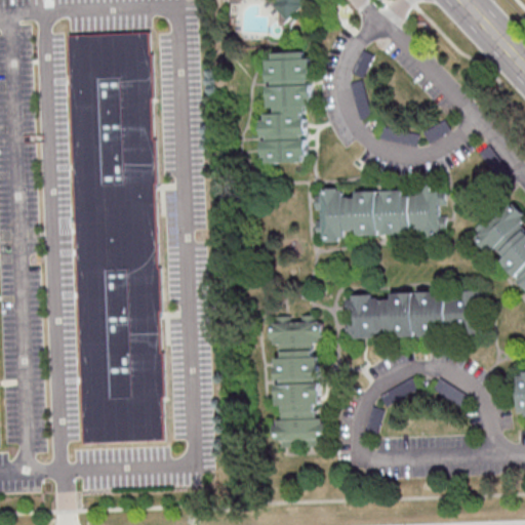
[(65,30),(157,27),(173,450),(80,453),(65,30)]
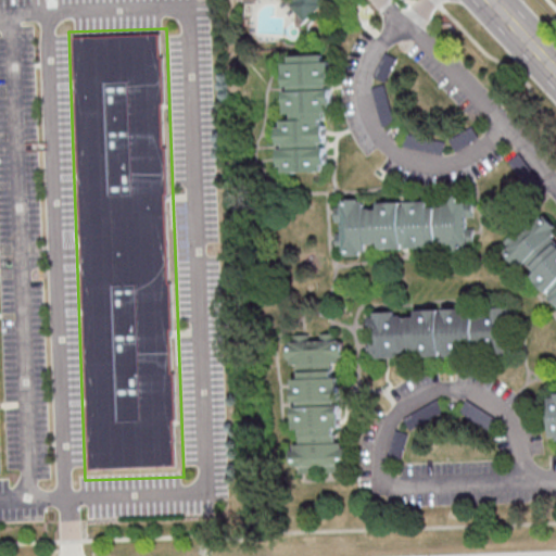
[(285,57),(329,55),(331,179),(283,180),(285,57)]
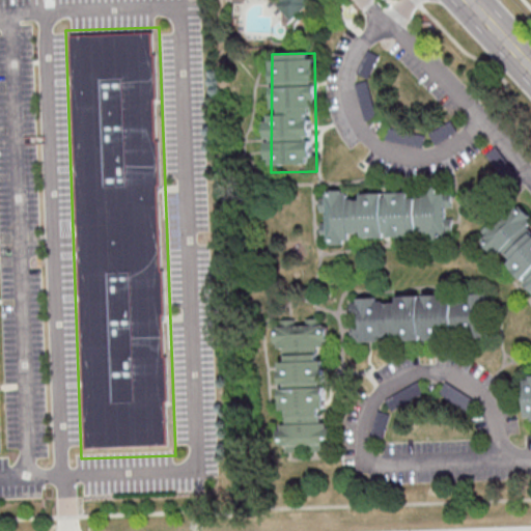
[(331,244),(331,241),(329,241),(329,238),(323,238),(322,223),(329,223),(328,213),(322,214),(320,198),(328,198),(328,194),(329,194),(329,191),(343,190),(343,194),(350,194),(350,199),(357,198),(357,200),(363,200),(363,193),(386,192),(386,196),(390,196),(390,192),(412,192),(413,197),(418,197),(418,196),(426,196),(425,190),(430,190),(430,187),(446,187),(446,189),(448,189),(448,194),(454,194),(454,207),(448,207),(449,219),(455,219),(455,232),(449,232),(449,236),(447,236),(447,240),(434,241),(432,236),(427,236),(427,230),(419,231),(419,229),(413,229),(414,235),(406,235),(406,236),(391,236),(392,238),(387,238),(373,238),(373,236),(365,238),(365,231),(359,232),(359,233),(351,233),(351,240),(345,241),(345,244),(331,244)]
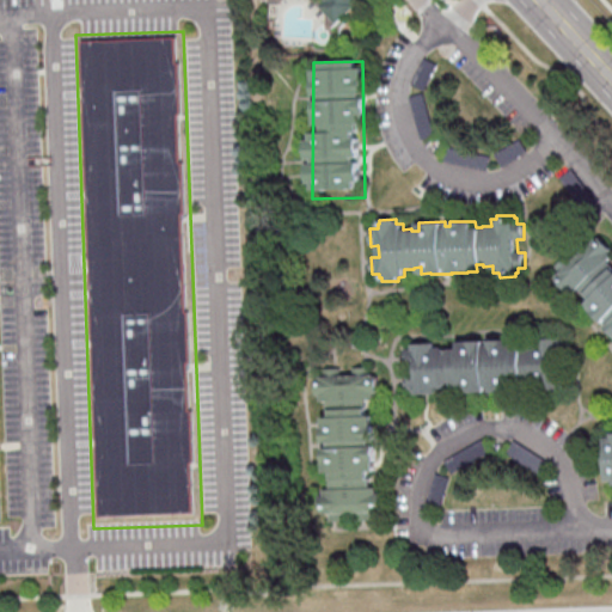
[(557,277),(561,275),(558,273),(562,270),(556,265),(569,254),(574,259),(582,252),(577,246),(591,234),(595,240),(599,237),(600,238),(603,236),(611,245),(611,250),(611,251),(611,252),(611,259),(611,261),(611,262),(611,329),(609,325),(607,326),(604,322),(605,322),(594,311),(595,310),(588,303),(593,299),(588,293),(587,294),(581,287),(575,292),(571,287),(569,289),(557,277)]
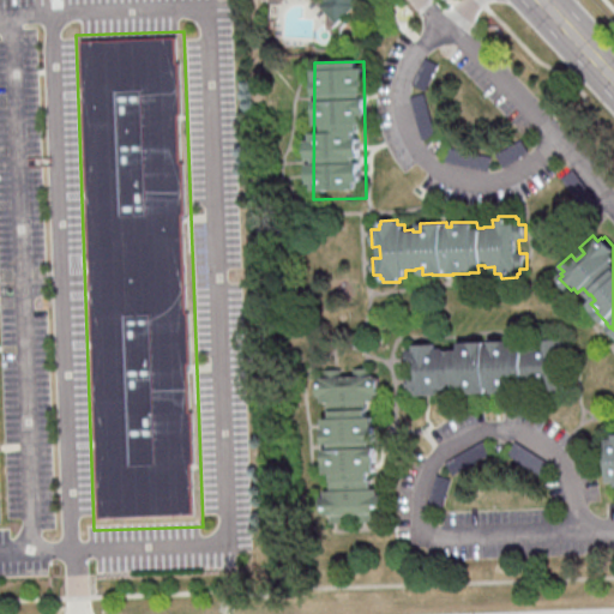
[(410,343),(571,332),(577,381),(414,390),(410,343)]
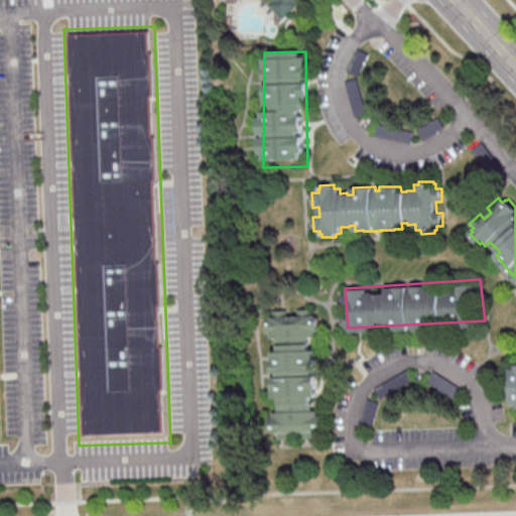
[(268,319),(271,319),(271,317),(274,317),(274,310),(288,310),(288,316),(297,316),(297,309),(312,309),(312,315),(316,315),(316,317),(319,316),(319,332),(316,332),(316,337),(311,338),(311,345),(310,345),(310,351),(317,351),(317,372),(313,372),(314,376),(318,376),(318,398),(313,398),(313,404),(314,411),(320,411),(320,416),(324,416),(324,430),(321,430),(321,432),(316,433),(316,438),(303,439),(303,433),(292,433),(292,439),(279,440),(279,434),(275,434),(275,432),(272,432),(271,418),(275,418),(275,412),(281,412),(280,405),(282,405),(282,399),(276,399),(276,391),(275,391),(275,378),(274,378),(273,373),(274,373),(274,361),(274,353),(279,352),(279,346),(278,346),(277,338),(271,338),(271,334),(268,334),(268,319)]
